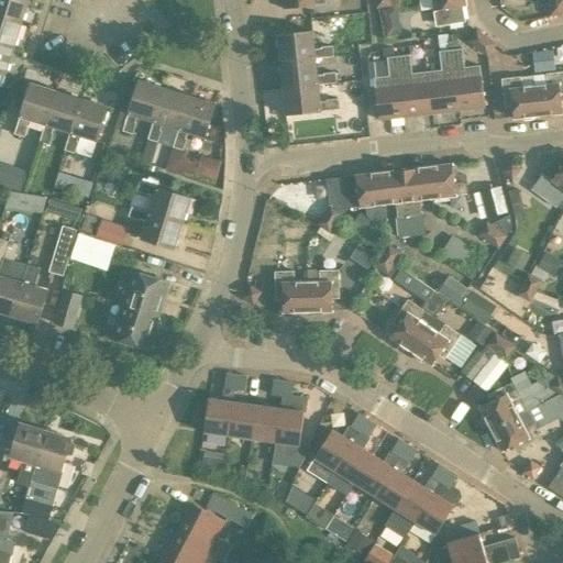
[(0,0),(0,17),(23,24),(31,0),(0,0)]
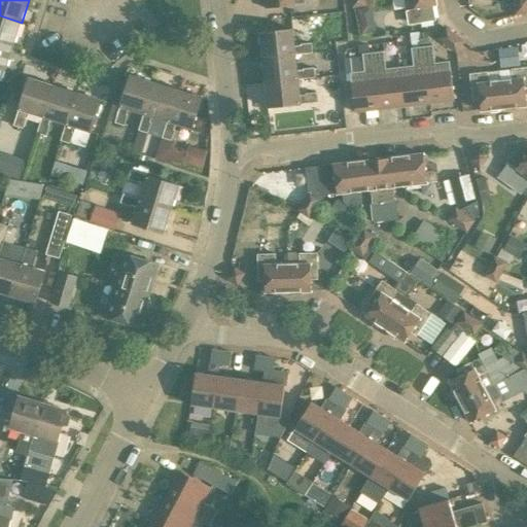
[(266,0),(268,10),(307,6),(306,0),(266,0)]
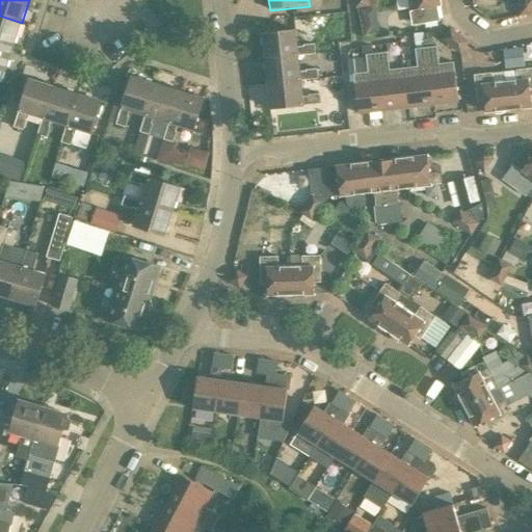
[(439,0),(409,0),(415,26),(440,21),(437,6),(441,6),(439,0)]
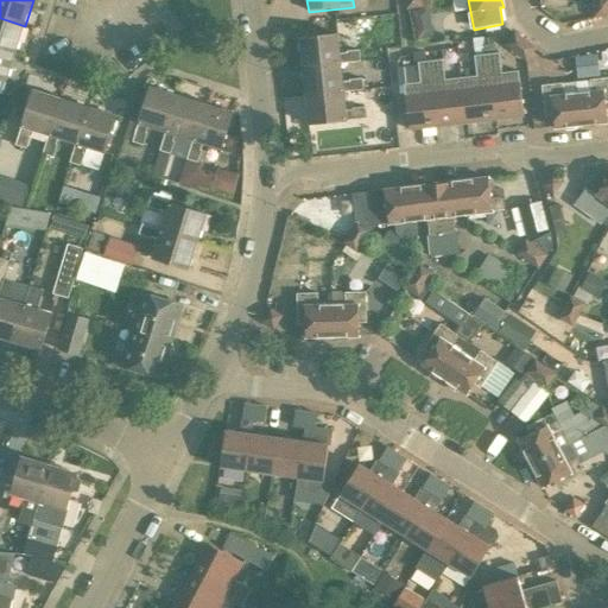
[(607,14),(607,6),(607,4),(594,6),(595,18),(607,14)]
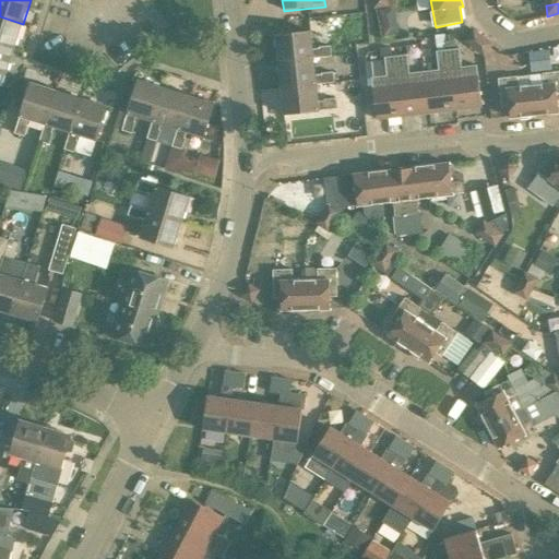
[(0,44),(15,49),(23,24),(0,16),(0,44)]
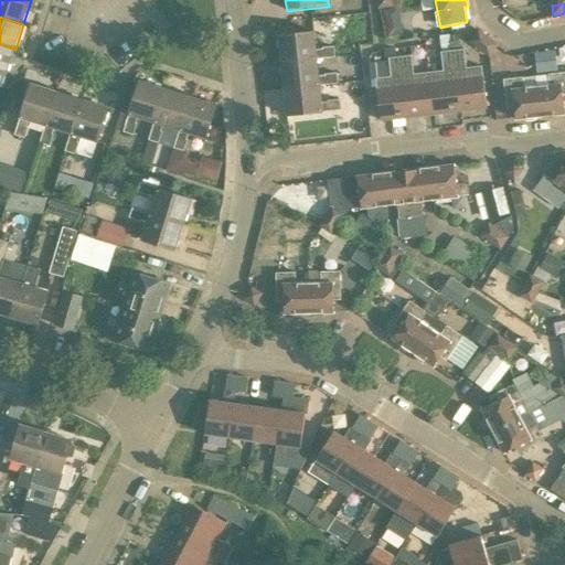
[(478,30),(468,43),(488,57),(498,45),(478,30)]
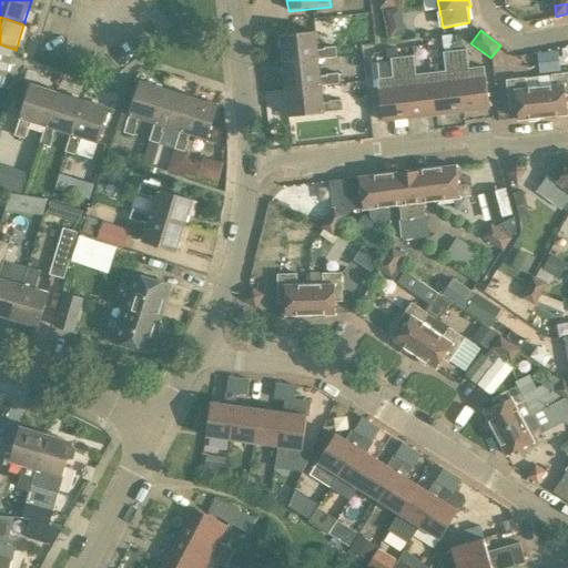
[(285,62),(321,58),(321,59),(336,57),(335,47),(320,49),(318,33),(283,37),(285,62)]
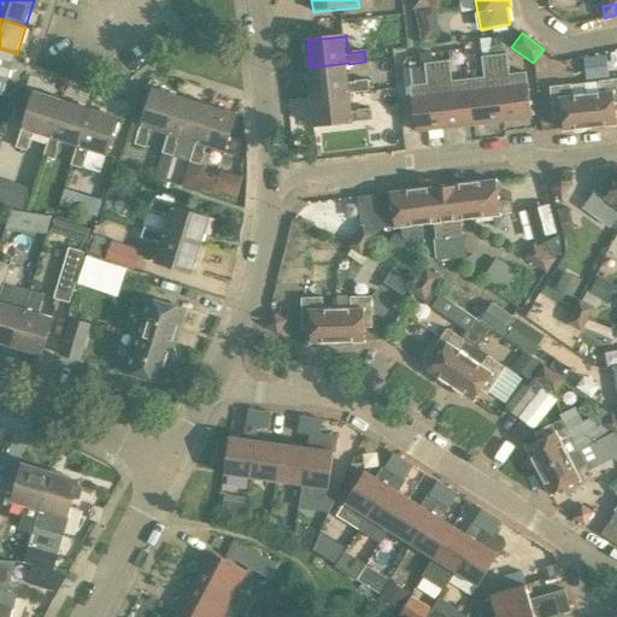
[(17,54),(0,48),(0,81),(7,83),(17,54)]
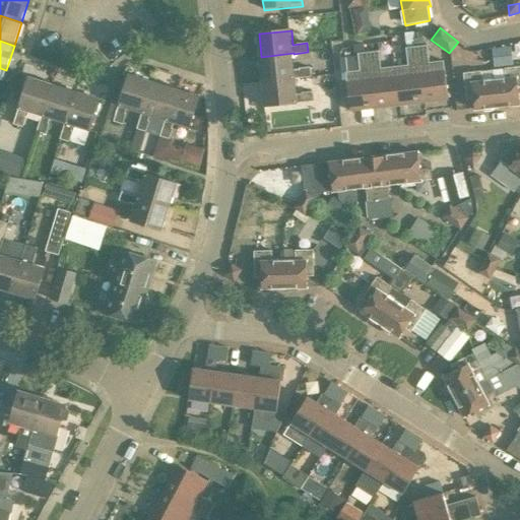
[(375,109),(369,53),(364,54),(363,45),(353,46),(354,55),(359,54),(361,71),(346,73),(350,111),(375,109)]
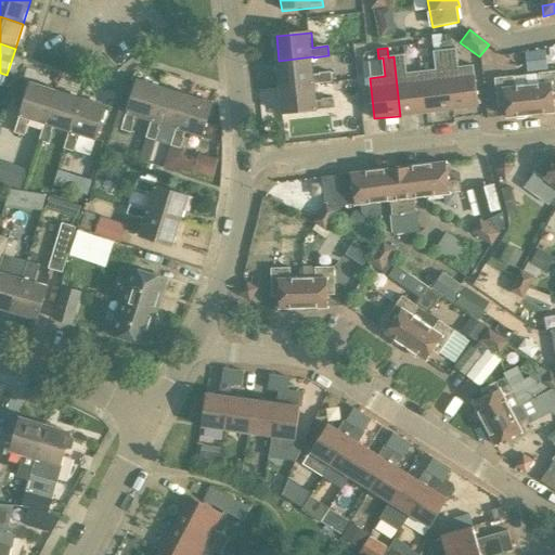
[(456,49),(444,50),(452,110),(478,106),(474,65),(459,67),(456,49)]
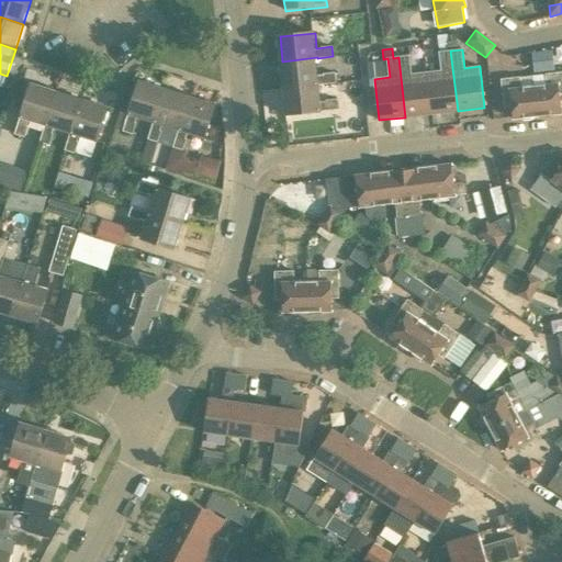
[(531,52),(532,71),(552,69),(550,49),(531,52)]
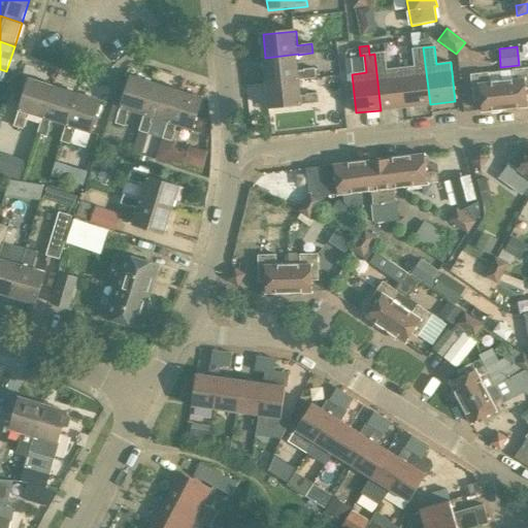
[(400,69),(405,107),(430,104),(423,47),(411,50),(414,67),(400,69)]
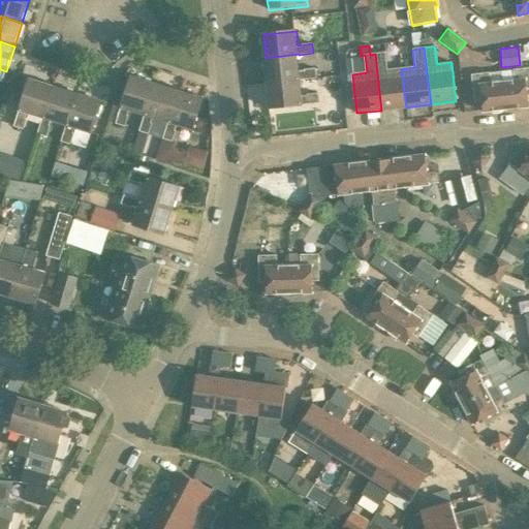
[(375,54),(381,111),(406,107),(401,69),(387,70),(385,53),(375,54)]
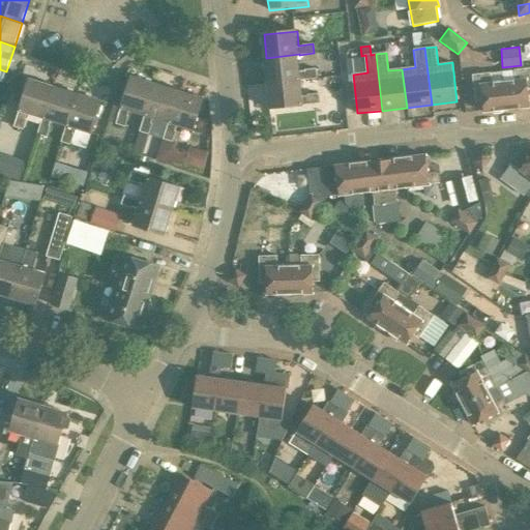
[(299,54),(266,58),(268,82),(301,79),(301,80),(317,78),(316,68),(301,70),(299,55),(299,54)]
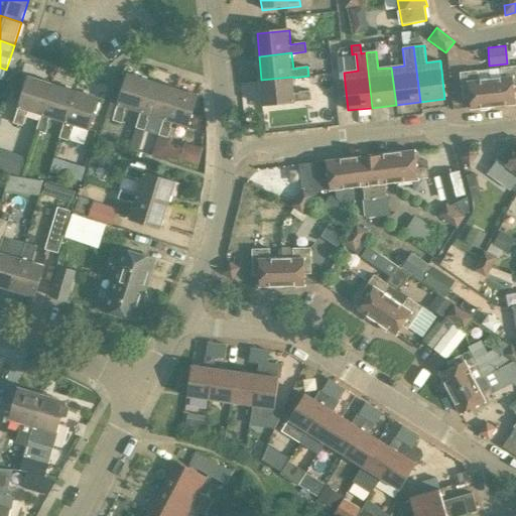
[(502,79),(490,80),(493,107),(497,106),(500,109),(508,108),(512,104),(515,103),(515,102),(514,88),(515,88),(515,69),(501,71),(502,79)]
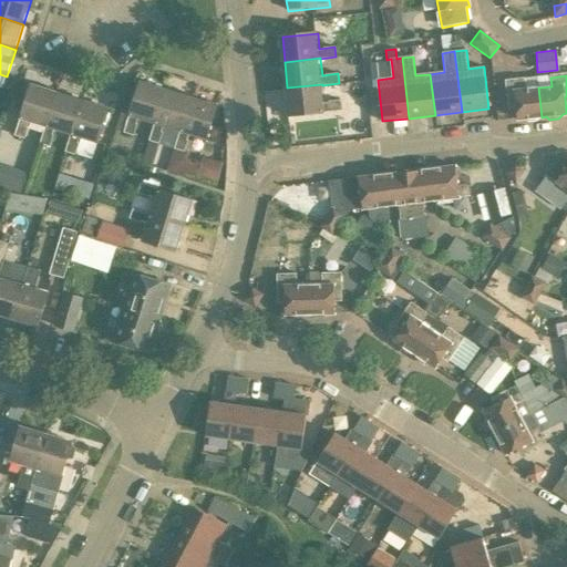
[(137,117),(142,119),(157,123),(168,90),(143,81),(126,133),(136,136),(140,126),(135,124),(137,117)]
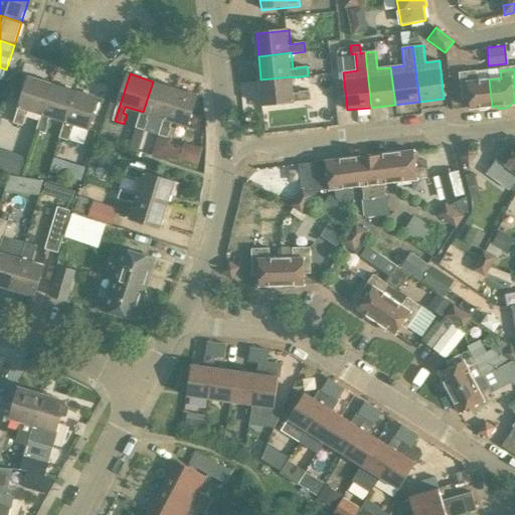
[(491,107),(492,107),(489,79),(478,81),(477,73),(461,75),(464,95),(469,94),(471,109),(477,108),(480,111),(487,111),(491,107)]
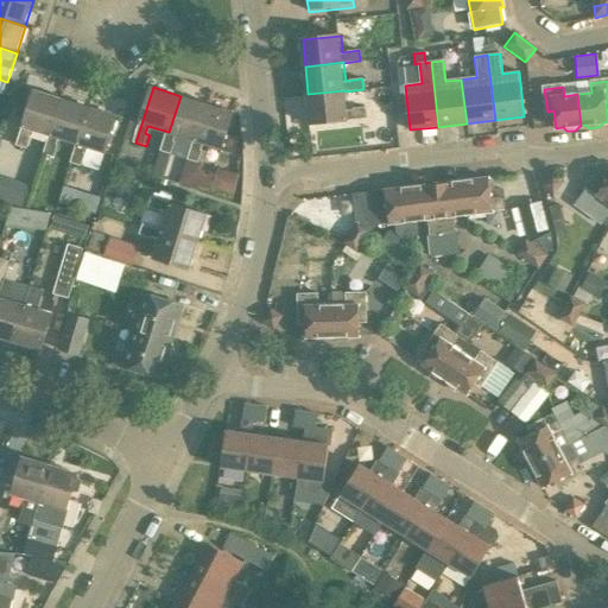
[(348,109),(346,92),(346,90),(308,94),(311,125),(349,120),(366,118),(365,107),(348,109)]
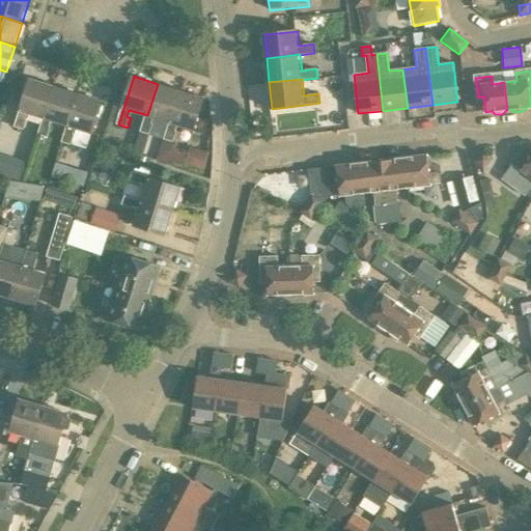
[(25,119),(26,113),(45,119),(55,88),(31,80),(16,129),(24,132),(28,120),(25,119)]
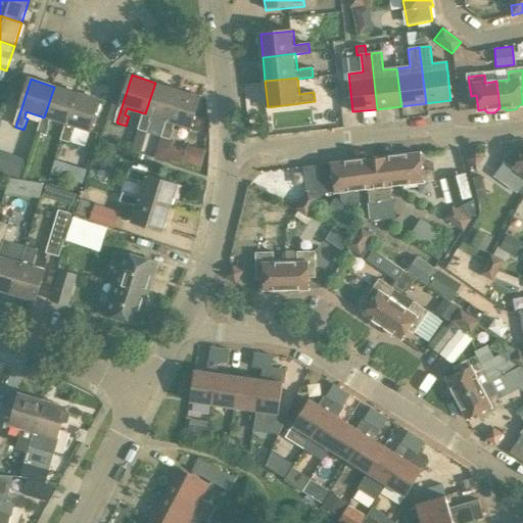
[(150,115),(154,116),(169,122),(179,90),(155,83),(145,113),(140,130),(149,133),(152,123),(148,122),(150,115)]
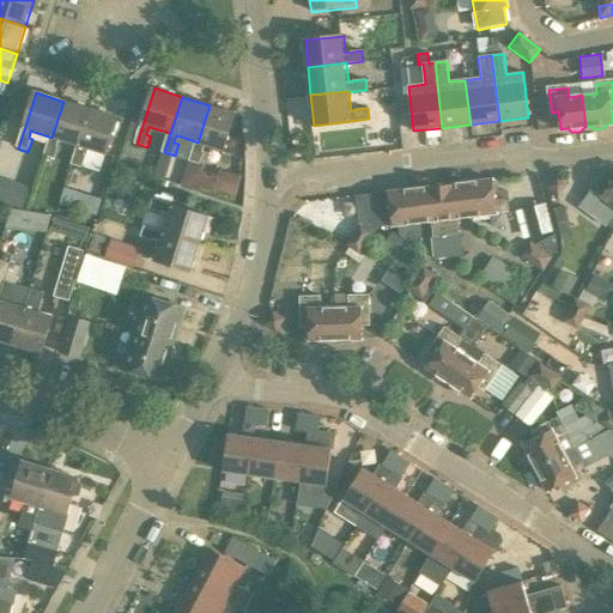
[(79,146),(91,110),(64,102),(52,138),(44,157),(55,161),(60,147),(55,146),(58,140),(61,141),(79,146)]
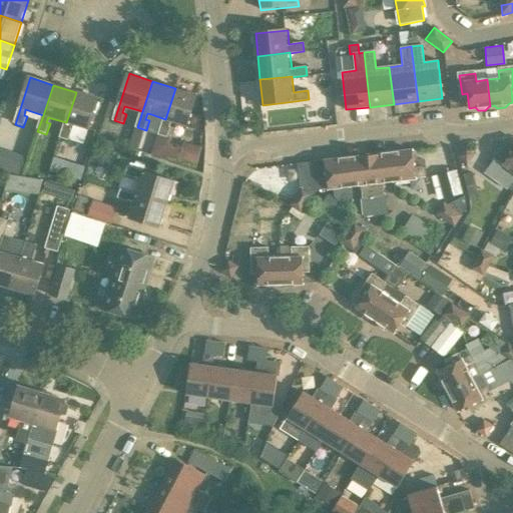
[(175,88),(165,119),(160,135),(168,138),(169,136),(172,127),(168,126),(170,120),(188,126),(198,95),(175,88)]
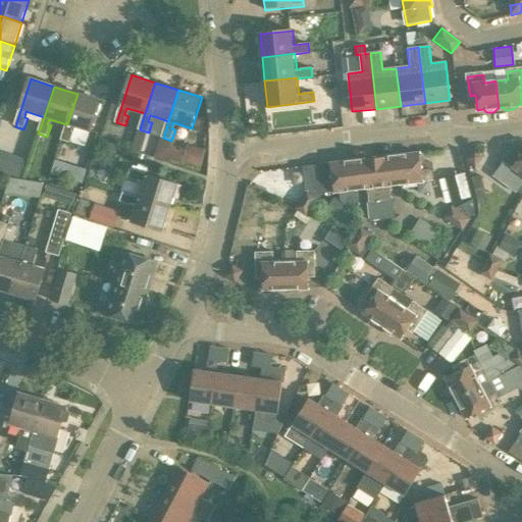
[(67,124),(61,142),(70,144),(74,133),(70,132),(72,126),(91,133),(96,117),(101,101),(77,94),(67,124)]
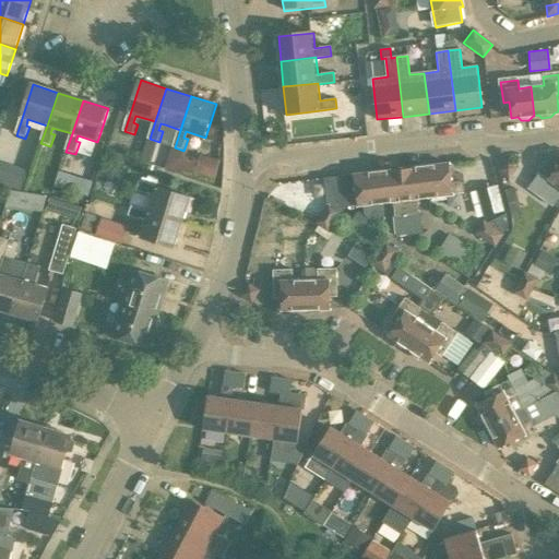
[(361,119),(335,121),(337,134),(363,131),(361,119)]
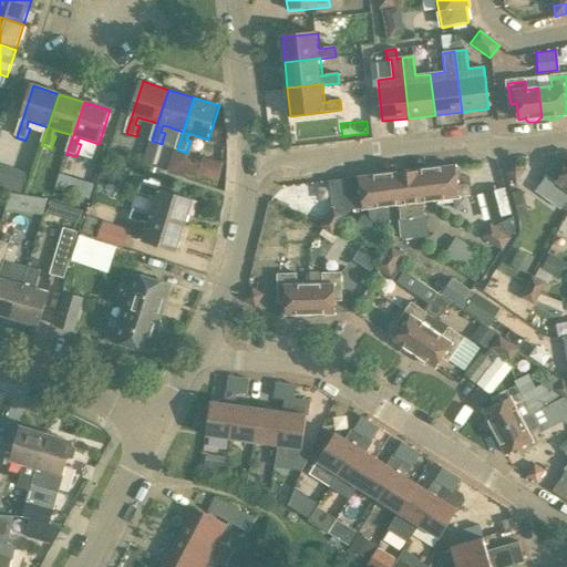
[(186,153),(177,150),(173,147),(165,172),(193,181),(199,161),(187,157),(189,151),(187,151),(186,153)]
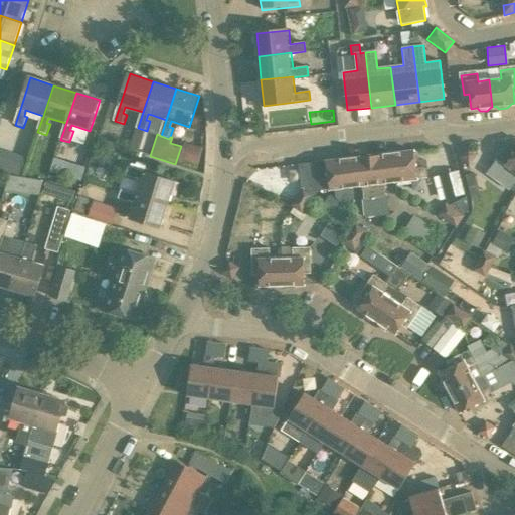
[(179,157),(196,162),(201,148),(183,143),(179,157)]
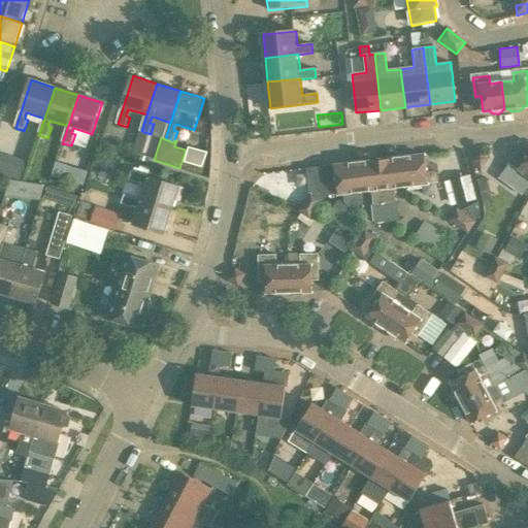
[(527,154),(520,149),(499,178),(522,195),(527,186),(527,154)]
